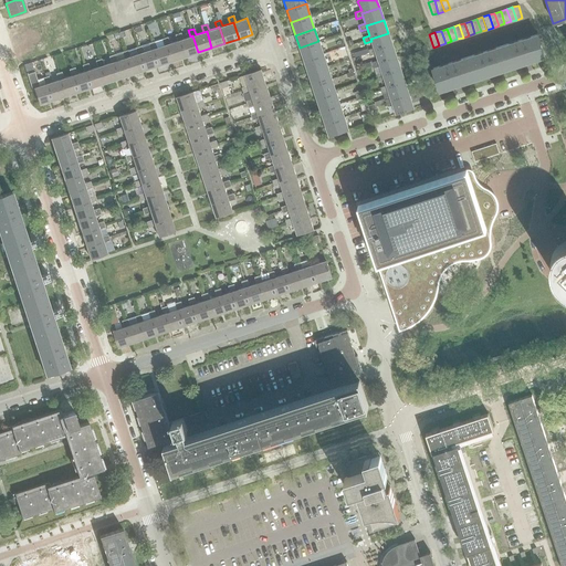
[(175,34),(177,41),(179,40),(185,56),(198,52),(192,35),(190,37),(182,39),(180,33),(175,34)]
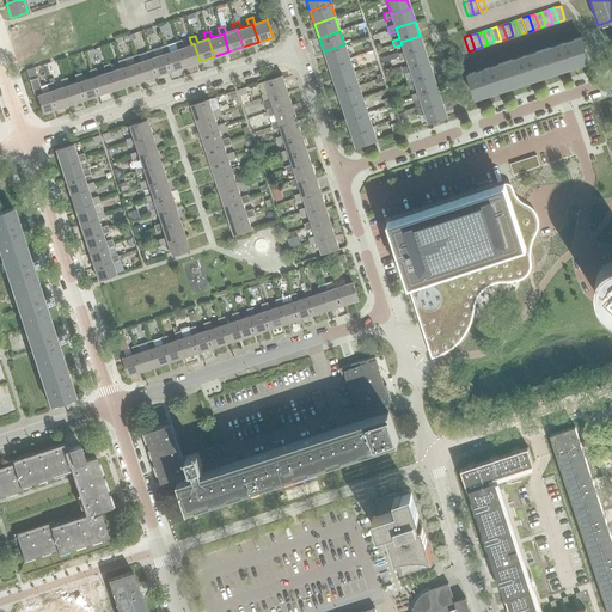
[(423,49),(420,36),(401,42),(402,44),(404,53),(397,55),(399,61),(407,59),(405,55),(423,49)]
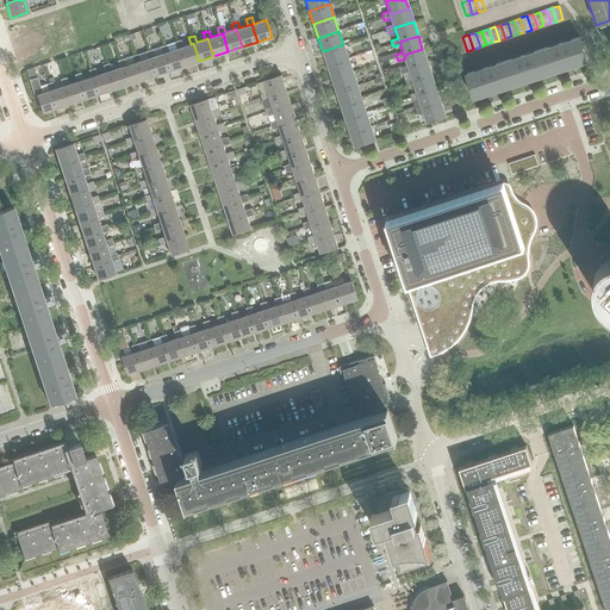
[(586,62),(578,37),(541,49),(548,74),(586,62)]
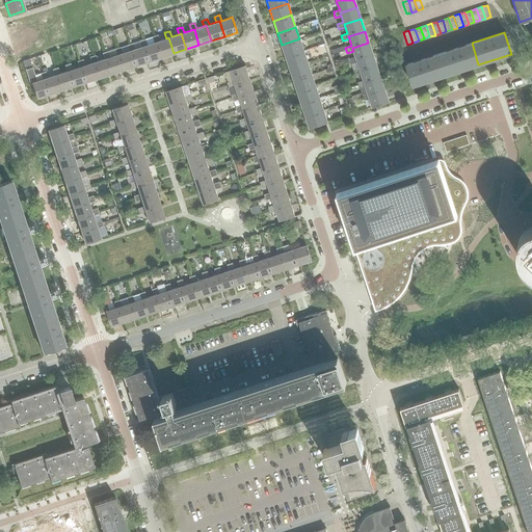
[(152,36),(154,43),(156,42),(161,57),(174,53),(168,37),(166,38),(159,41),(157,35),(152,36)]
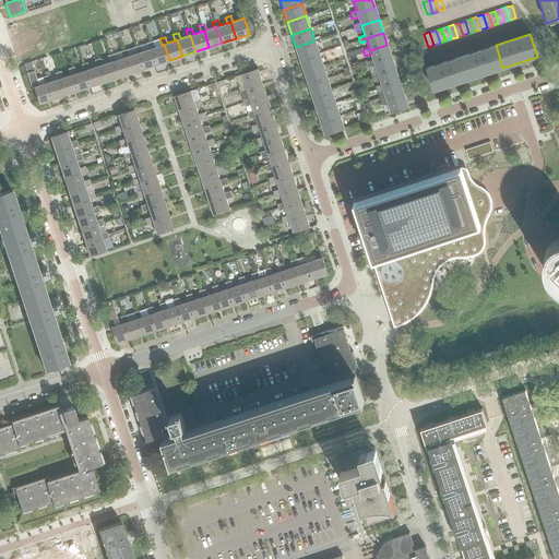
[(319,54),(314,40),(296,47),(300,59),(319,54)]
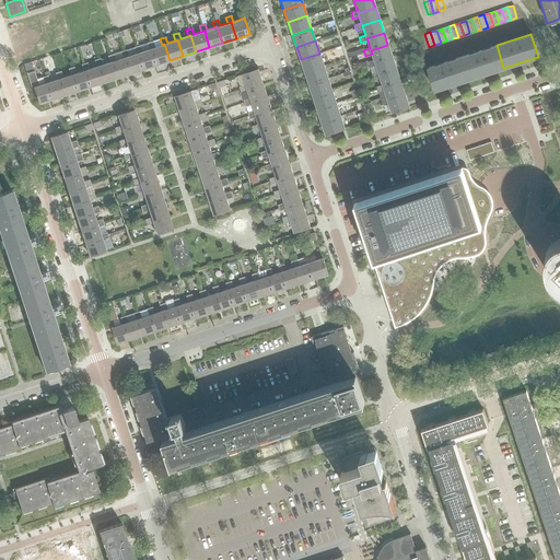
[(147,43),(149,49),(151,48),(156,65),(170,60),(164,44),(162,45),(154,47),(152,42),(147,43)]
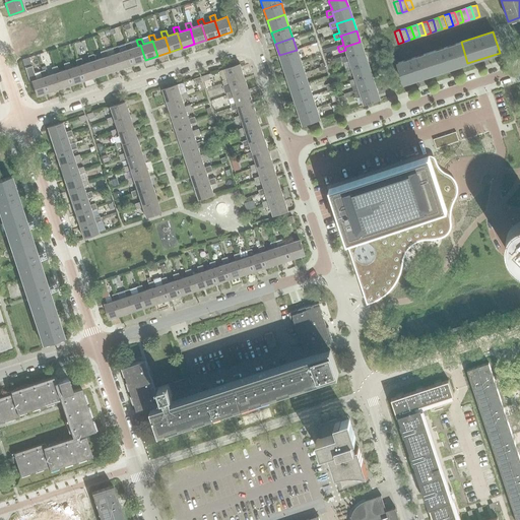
[(364,53),(360,42),(344,47),(345,50),(347,56),(341,58),(343,63),(348,61),(348,59),(364,53)]
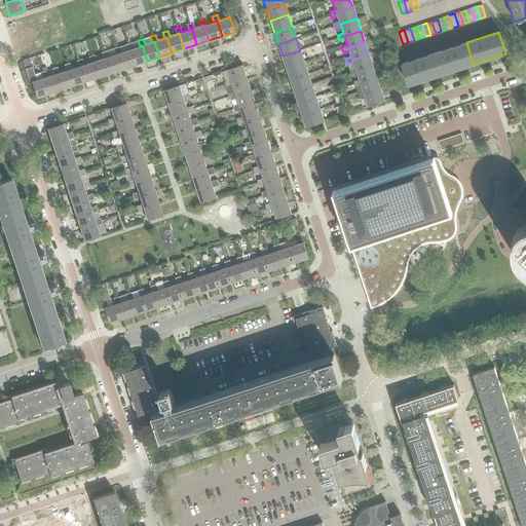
[(441,75),(473,64),(466,42),(434,53),(441,75)]
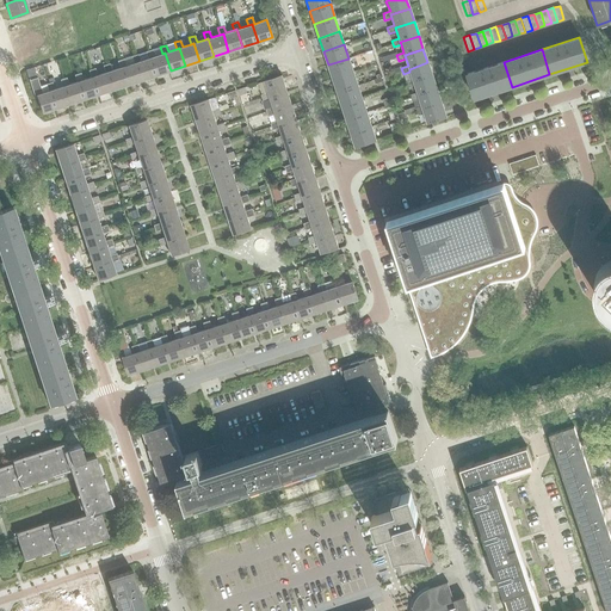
[(146,51),(148,59),(150,57),(156,75),(171,71),(165,53),(162,54),(154,56),(152,50),(146,51)]
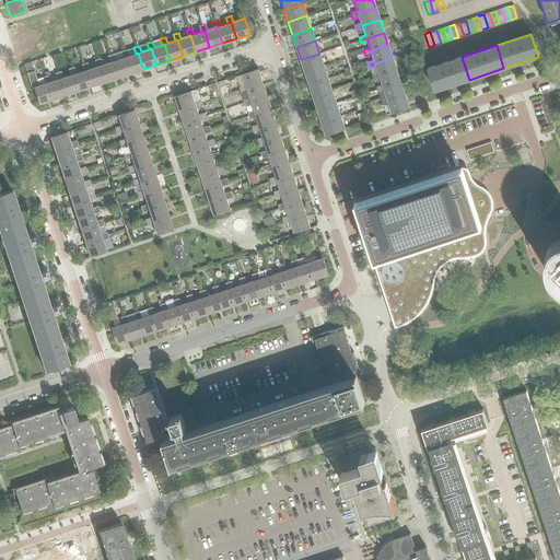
[(120,51),(123,58),(125,57),(130,73),(143,69),(138,53),(136,54),(128,56),(126,50),(120,51)]
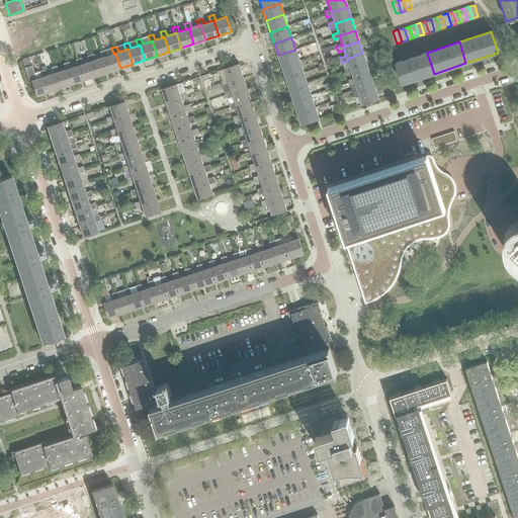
[(298,61),(295,50),(278,55),(281,67),(298,61)]
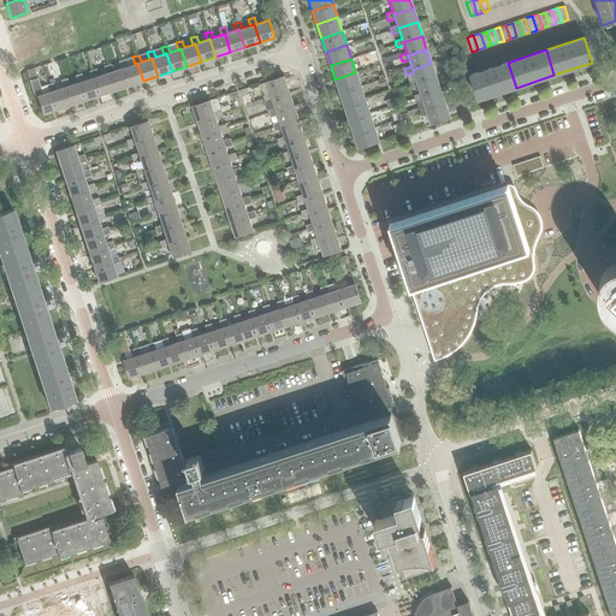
[(118,61),(120,69),(123,67),(129,86),(143,81),(137,63),(135,64),(126,66),(124,60),(118,61)]
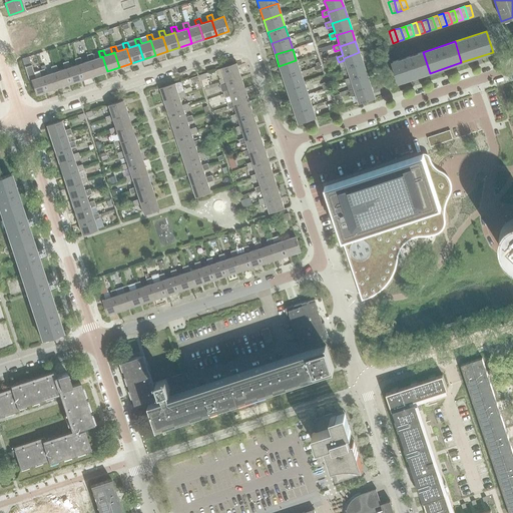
[(363,64),(359,52),(344,58),(344,60),(346,67),(340,69),(342,73),(348,71),(347,69),(363,64)]
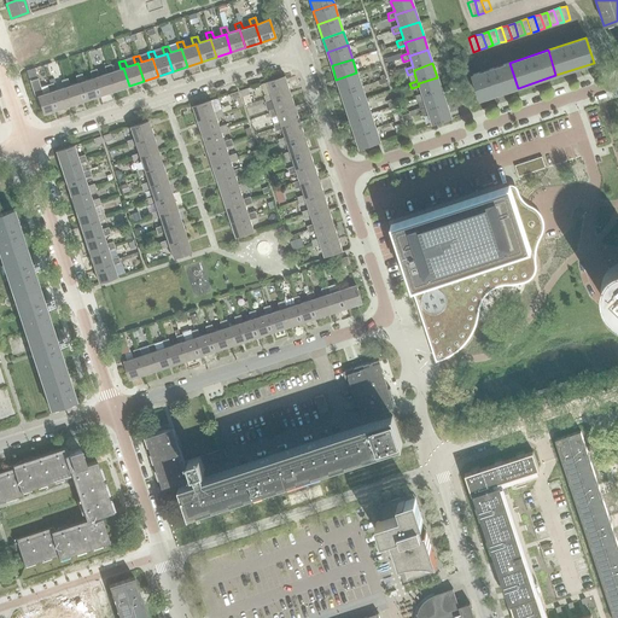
[(479,100),(518,88),(509,63),(471,75),(479,100)]
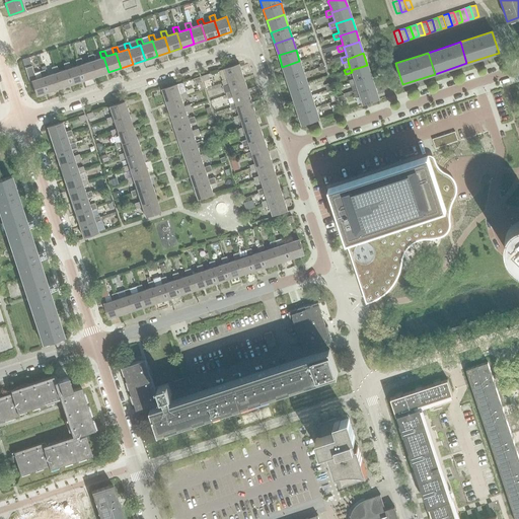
[(87,56),(89,62),(91,61),(96,76),(108,72),(103,57),(101,58),(94,60),(92,54),(87,56)]
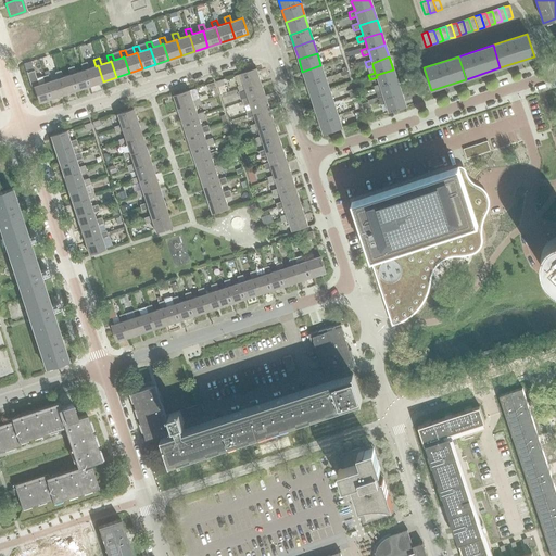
[(23,64),(25,71),(33,68),(30,62),(23,64)]
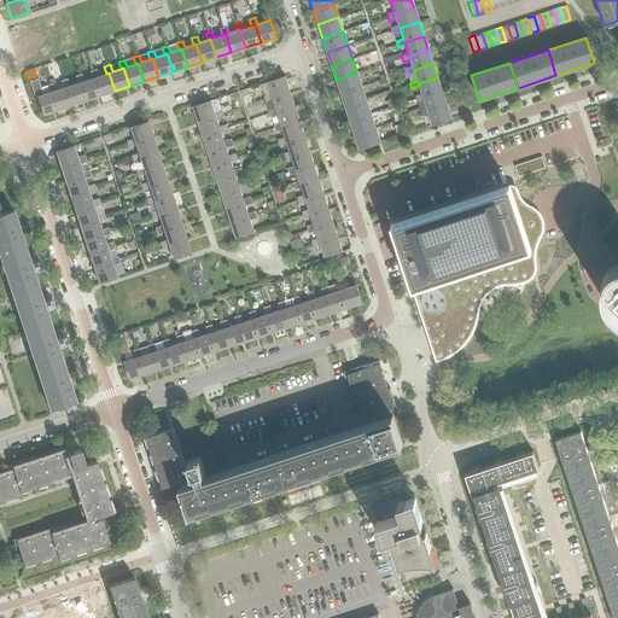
[(89,71),(92,79),(94,77),(100,95),(115,91),(109,73),(106,74),(98,76),(95,69),(89,71)]
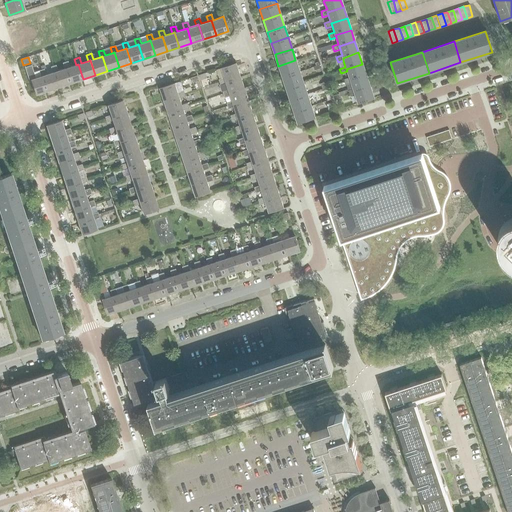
[(299,72),(295,60),(278,66),(282,77),(299,72)]
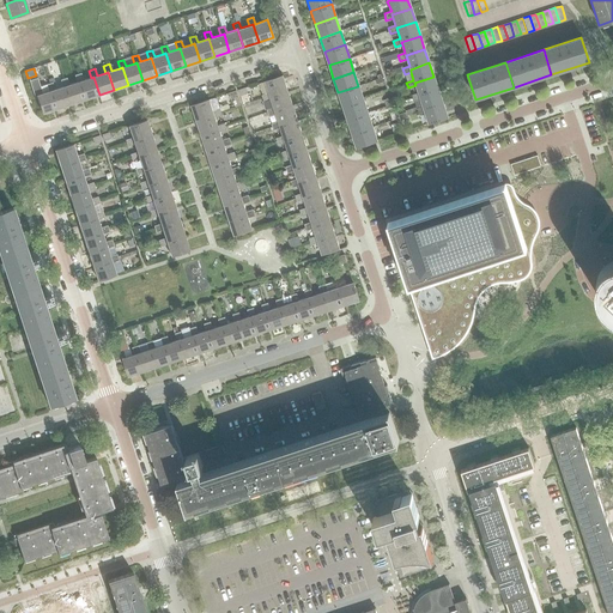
[(74,76),(77,83),(79,82),(85,99),(99,95),(93,77),(91,78),(83,80),(80,73),(74,76)]
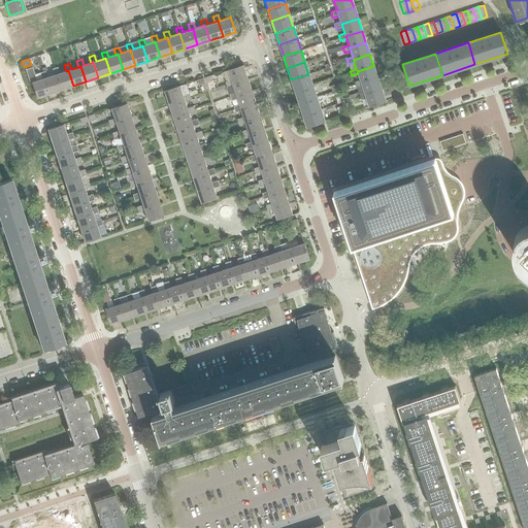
[(228,70),(223,71),(226,81),(225,81),(227,87),(233,85),(235,93),(229,94),(231,99),(237,97),(239,105),(233,106),(235,111),(241,109),(243,118),(237,119),(239,124),(245,123),(248,130),(241,132),(243,136),(250,135),(252,142),(245,144),(248,149),(253,147),(256,155),(250,157),(252,161),(257,160),(260,167),(254,168),(255,171),(256,174),(261,172),(263,178),(258,180),(259,184),(259,187),(265,185),(267,191),(262,193),(263,199),(269,197),(272,204),(266,206),(267,211),(273,209),(276,219),(292,213),(243,65),(228,70)]
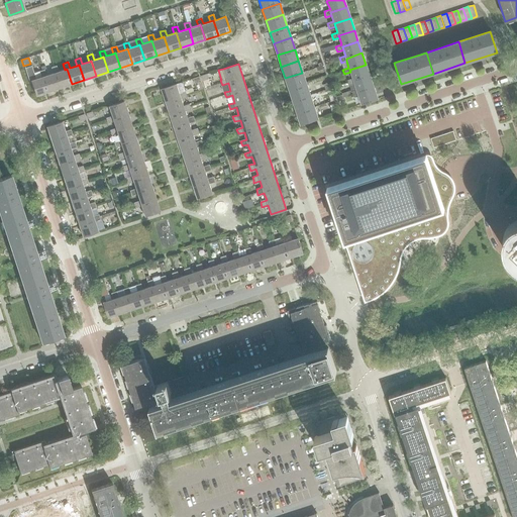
[(370,76),(366,65),(349,70),(350,72),(352,79),(346,81),(348,86),(354,84),(353,81),(370,76)]
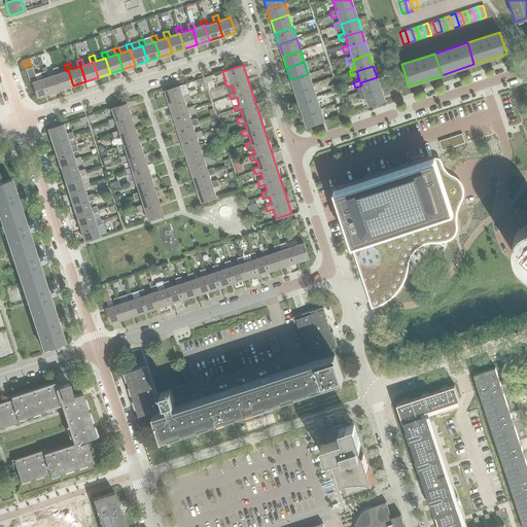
[(51,69),(54,75),(56,74),(61,89),(73,85),(68,70),(66,71),(59,73),(57,67),(51,69)]
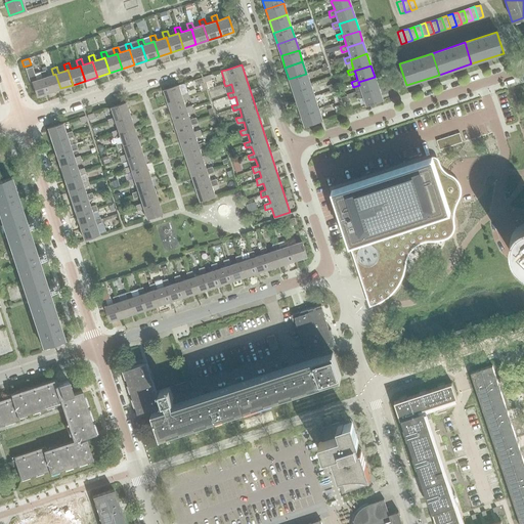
[(31,82),(36,96),(48,92),(43,78),(40,79),(36,80),(32,69),(25,71),(29,83),(31,82)]
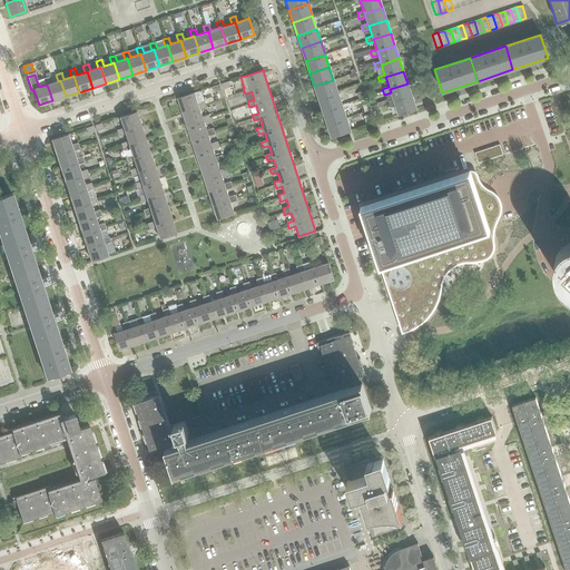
[(42,79),(43,86),(47,85),(52,100),(66,96),(60,80),(58,81),(49,84),(48,77),(42,79)]
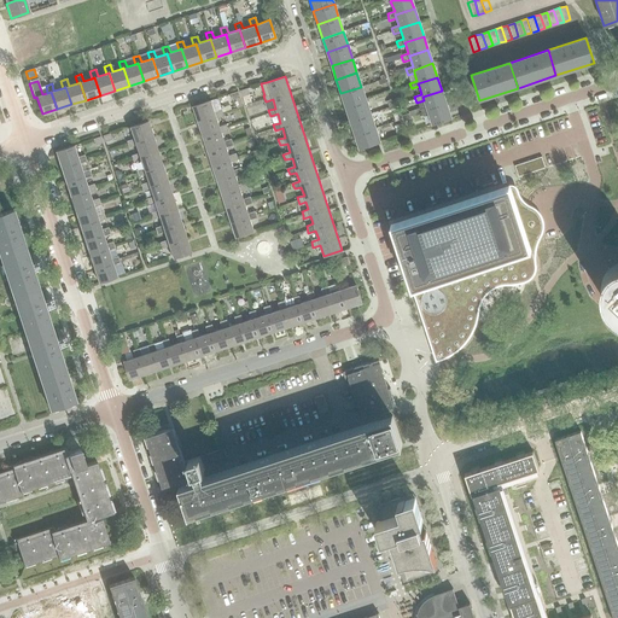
[(366,100),(361,87),(340,93),(345,108),(366,100)]
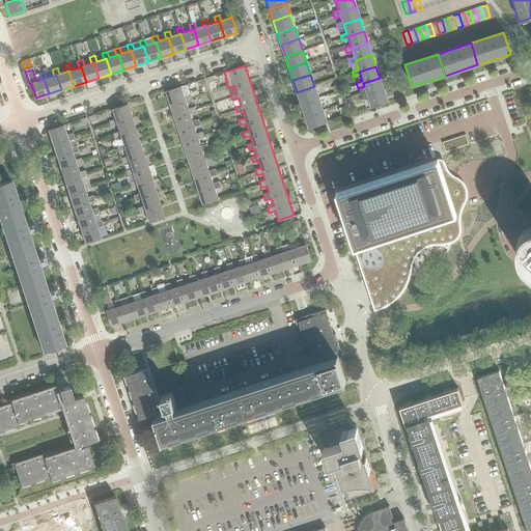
[(384,89),(380,78),(363,83),(364,86),(366,92),(360,94),(361,99),(361,100),(368,98),(367,95),(384,89)]
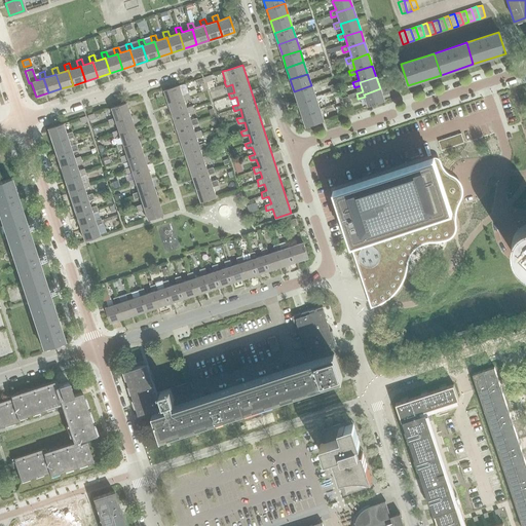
[(200,202),(203,201),(215,197),(212,187),(218,185),(216,180),(211,182),(208,175),(214,173),(213,168),(207,170),(204,162),(210,160),(209,155),(202,157),(200,150),(205,148),(204,143),(198,145),(196,138),(201,136),(200,130),(194,133),(192,125),(198,123),(196,118),(190,120),(188,113),(194,111),(192,106),(186,108),(184,101),(190,99),(188,94),(182,96),(179,85),(164,90),(200,202)]
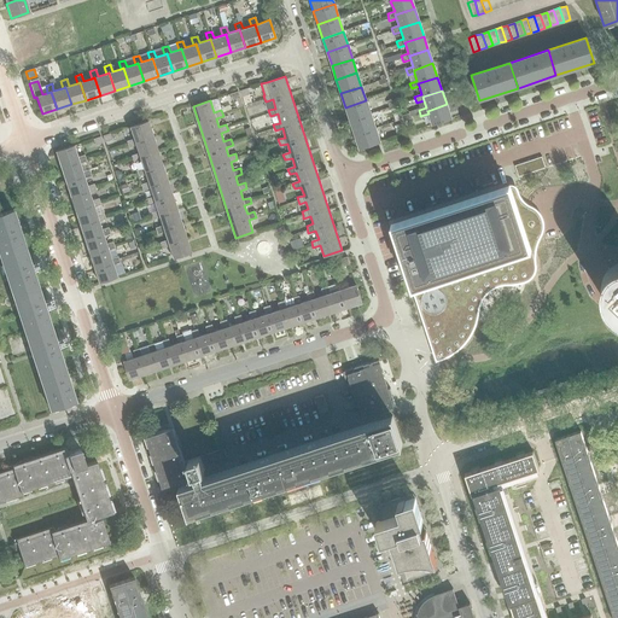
[(371,115),(366,100),(345,108),(350,121),(371,115)]
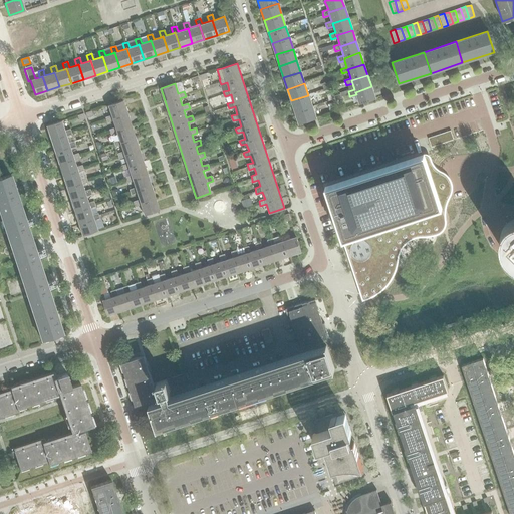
[(375,98),(371,86),(355,92),(356,94),(359,103),(375,98)]
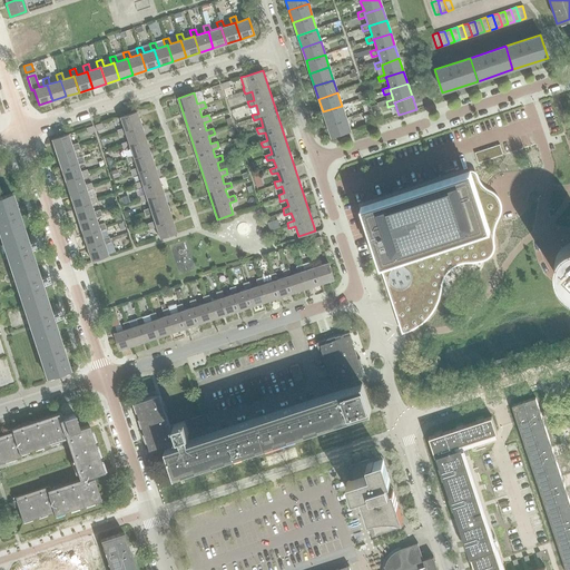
[(346,118),(342,106),(323,111),(326,125),(346,118)]
